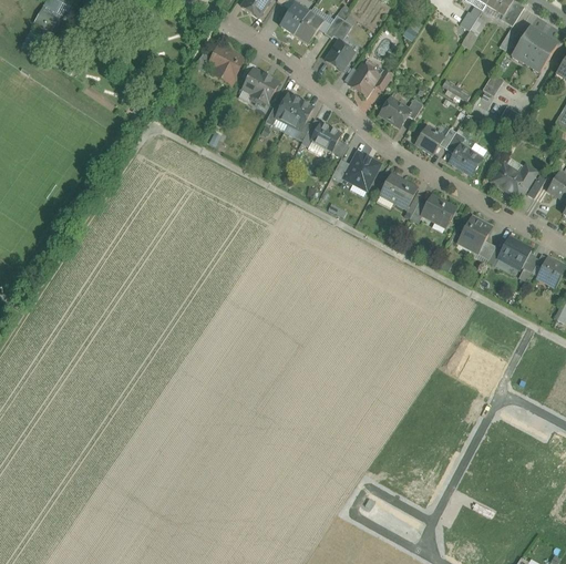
[(244,0),(240,6),(257,17),(267,0),(244,0)]
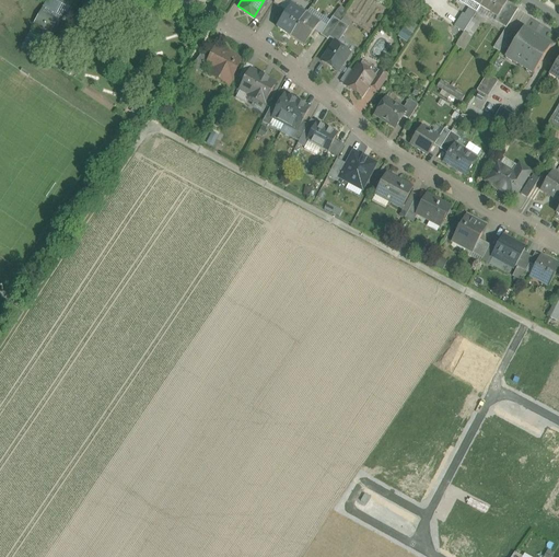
[(507,0),(481,0),(479,3),(497,14),(507,0)]
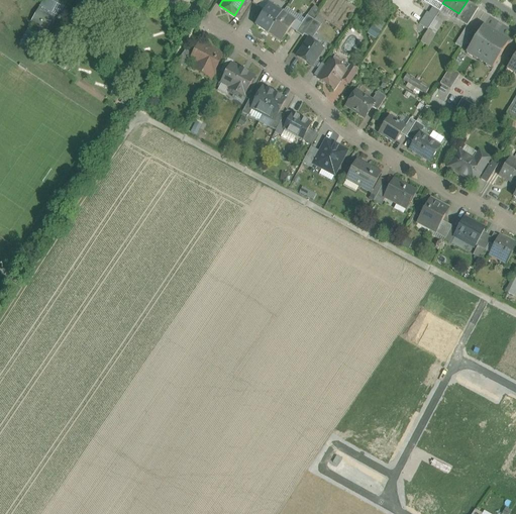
[(468,0),(458,13),(455,16),(467,23),(477,6),(468,0)]
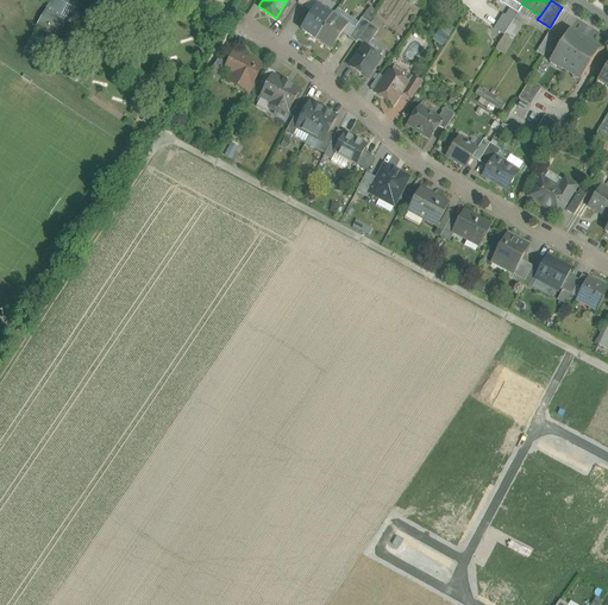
[(317,4),(300,26),(315,37),(331,13),(317,4)]
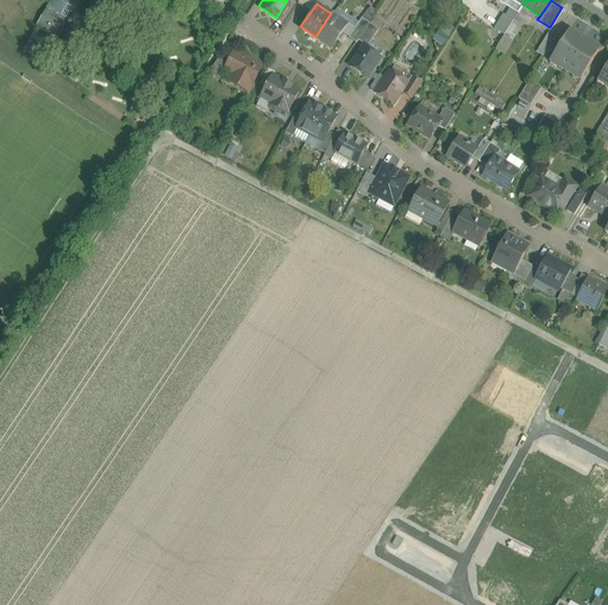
[(509,5),(505,13),(513,18),(518,10),(509,5)]
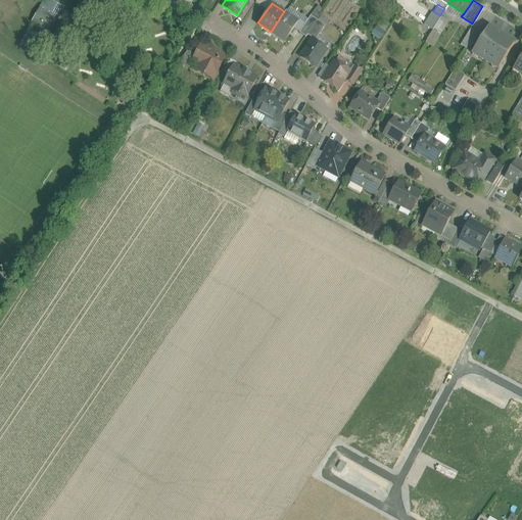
[(433,11),(431,10),(428,15),(436,20),(440,15),(433,11)]
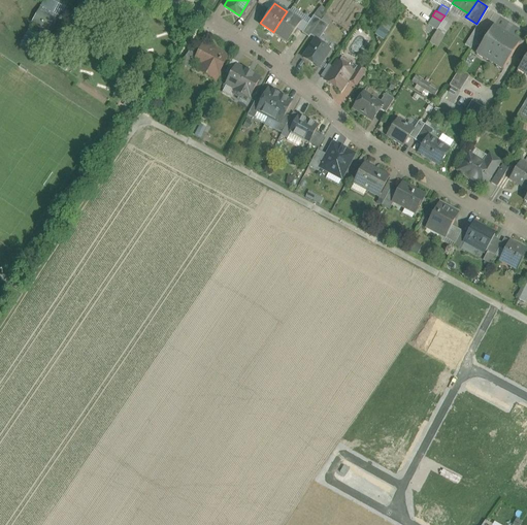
[(287,11),(273,32),(287,40),(300,20),(287,11)]
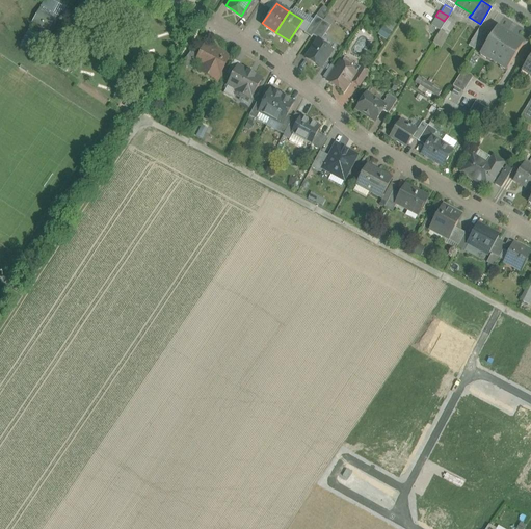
[(315,14),(303,30),(311,35),(312,32),(322,18),(315,14)]
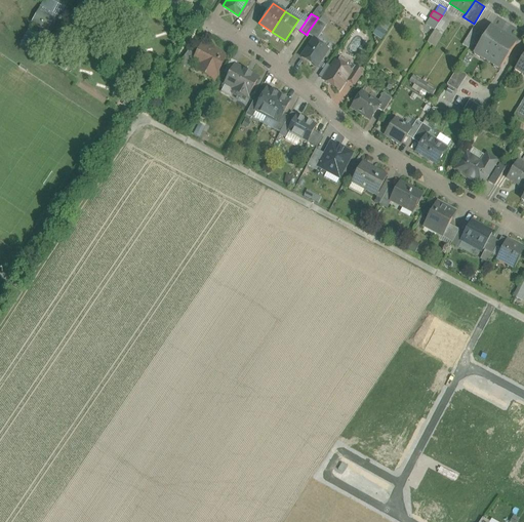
[(438,21),(430,15),(425,22),(434,28),(438,21)]
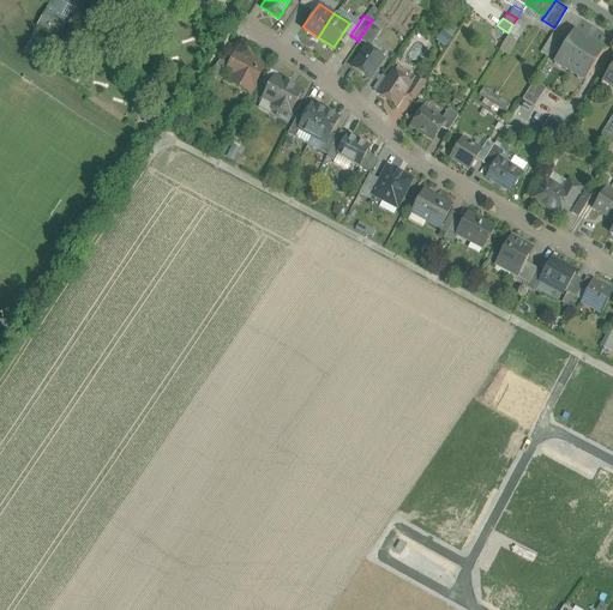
[(526,23),(517,18),(512,24),(521,29),(526,23)]
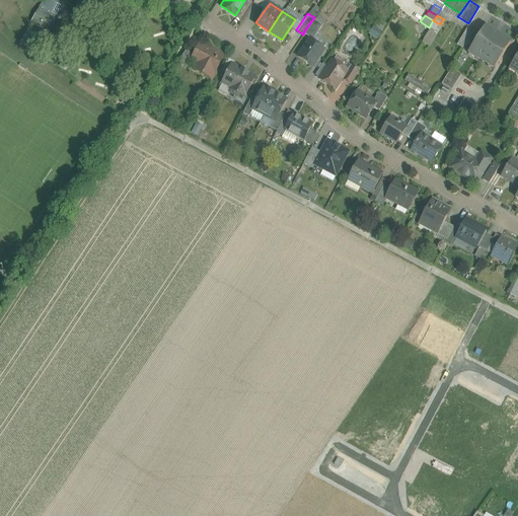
[(314,17),(304,31),(312,37),(321,22),(314,17)]
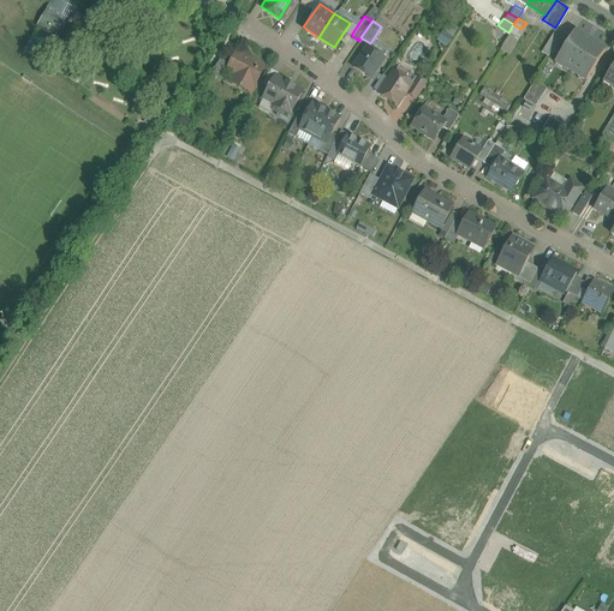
[(522,29),(513,24),(508,33),(517,39),(522,29)]
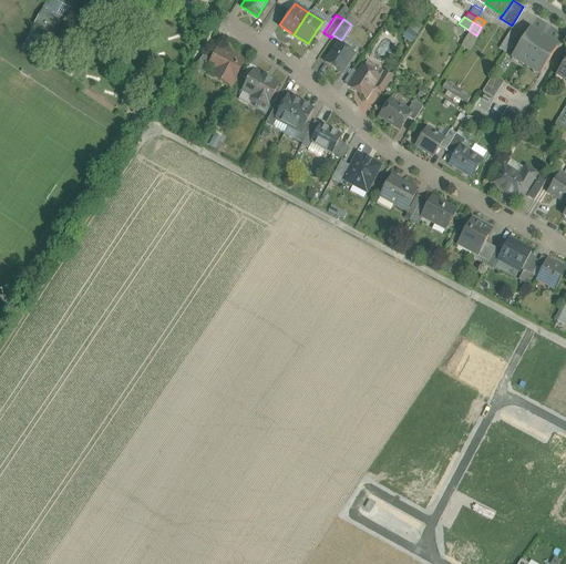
[(527,28),(511,54),(532,68),(533,67),(539,71),(556,45),(543,37),(544,36),(537,32),(537,33),(527,28)]
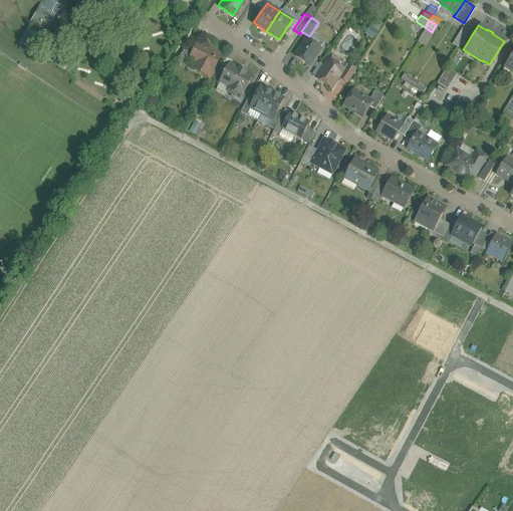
[(463,27),(458,35),(462,38),(468,30),(463,27)]
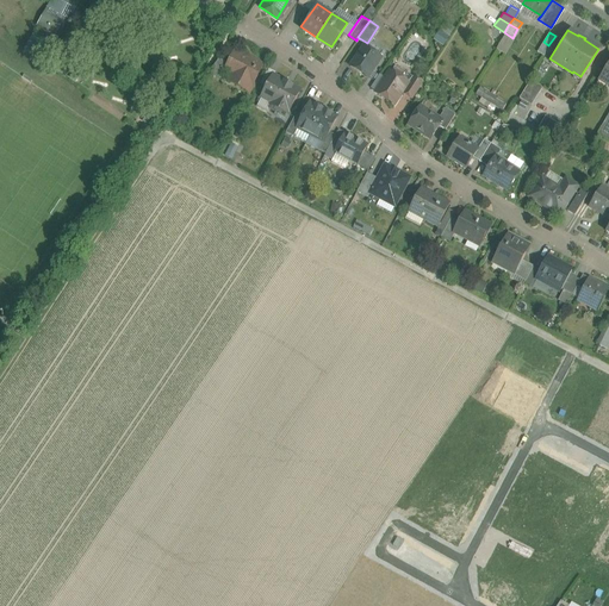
[(380,55),(362,43),(349,63),(367,75),(380,55)]
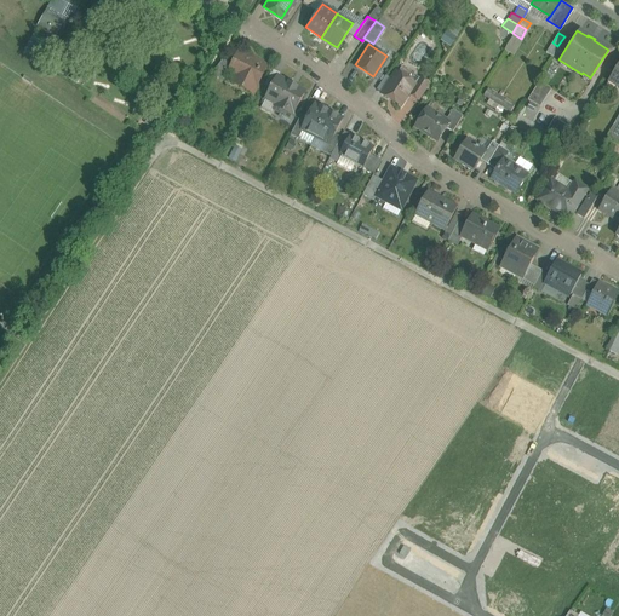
[(265,64),(239,50),(231,63),(228,69),(242,76),(239,84),(252,90),(265,64)]
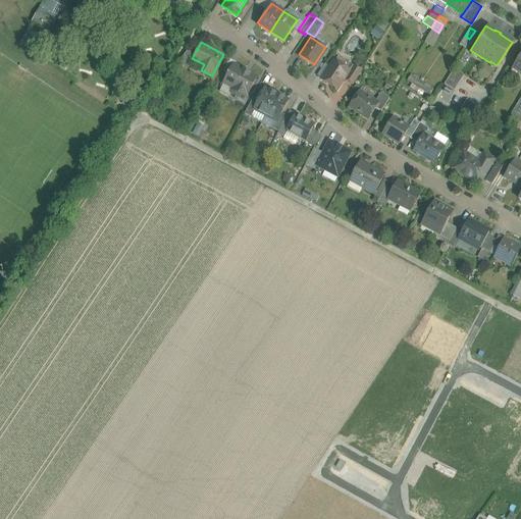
[(187,48),(178,60),(189,65),(192,58),(195,53),(187,48)]
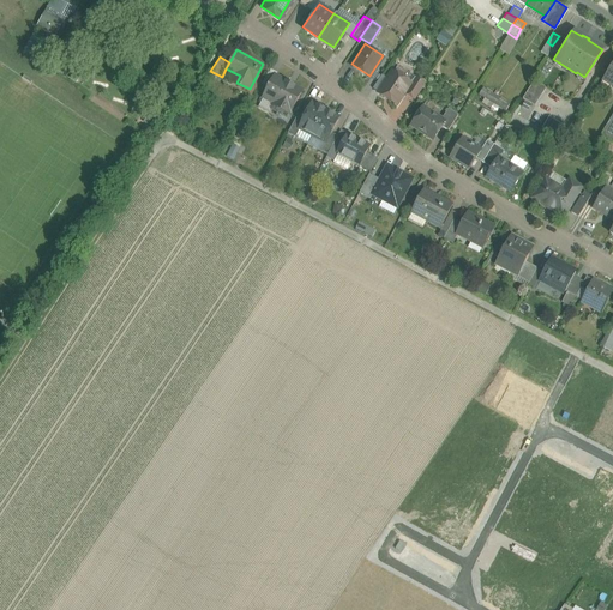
[(612,60),(602,78),(602,79),(605,76),(612,80),(612,60)]
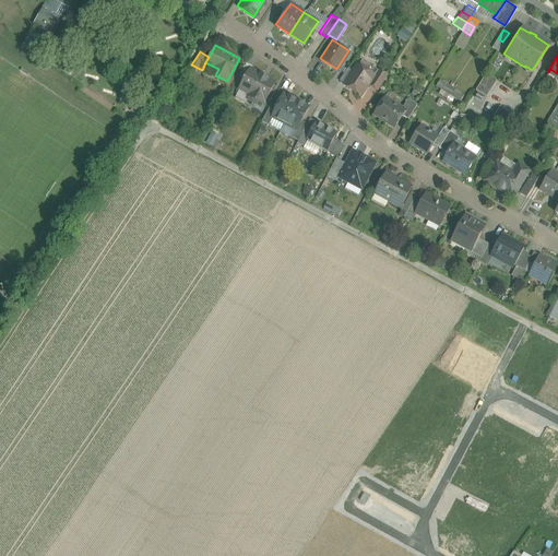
[(245,60),(238,74),(244,78),(249,67),(250,67),(251,64),(245,60)]
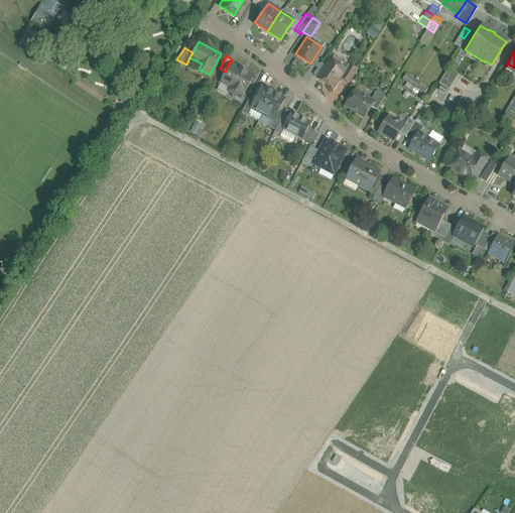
[(344,69),(329,58),(316,76),(333,86),(339,76),(344,69)]
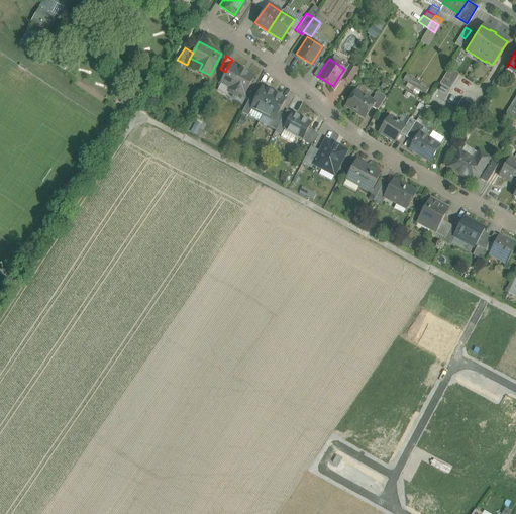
[(231,62),(230,62),(225,72),(220,80),(229,85),(228,87),(242,94),(253,74),(231,62)]
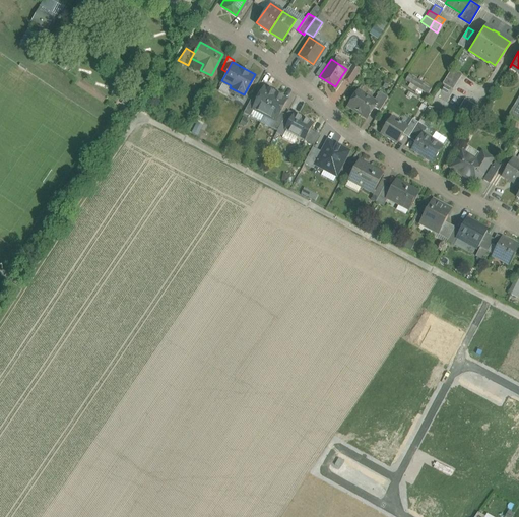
[(351,63),(347,69),(346,69),(341,76),(350,81),(359,68),(351,63)]
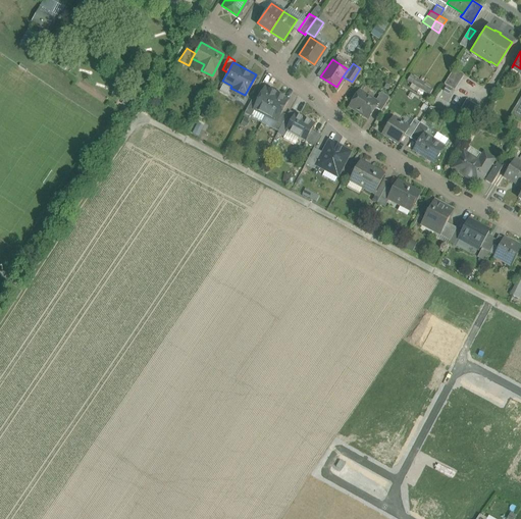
[(463,72),(453,66),(444,82),(454,89),(463,72)]
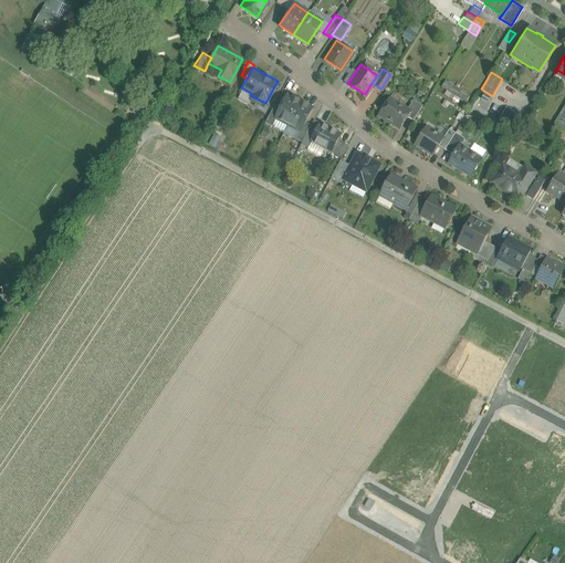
[(440,85),(445,87),(443,92),(464,102),(470,91),(443,79),(440,85)]
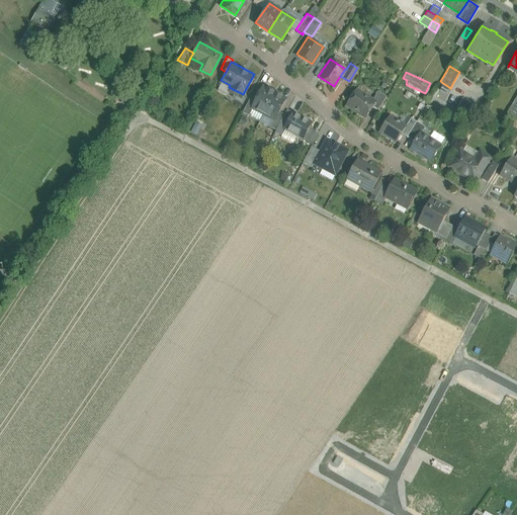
[(274,91),(262,85),(256,97),(251,106),(252,106),(262,112),(274,91)]
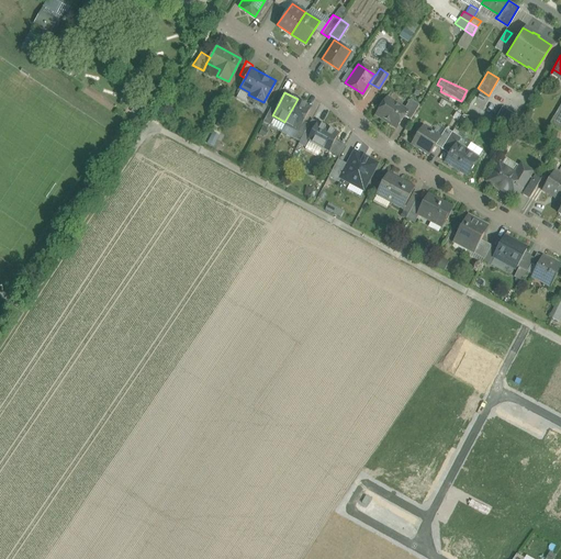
[(403,107),(386,96),(384,99),(383,99),(381,101),(381,103),(380,105),(379,105),(377,109),(377,110),(376,113),(395,125),(403,113),(406,109),(403,107)]
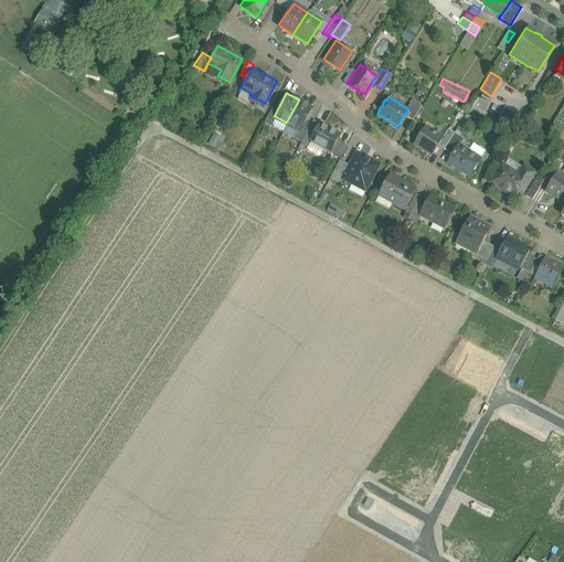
[(412,97),(405,107),(408,109),(405,114),(412,118),(421,104),(412,97)]
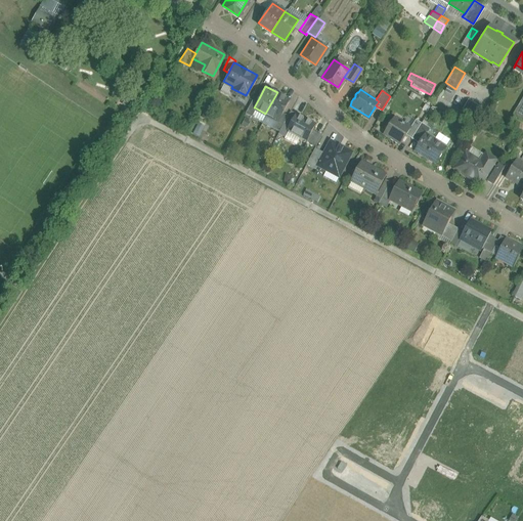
[(277,92),(265,114),(276,120),(277,120),(281,112),(289,98),(277,92)]
